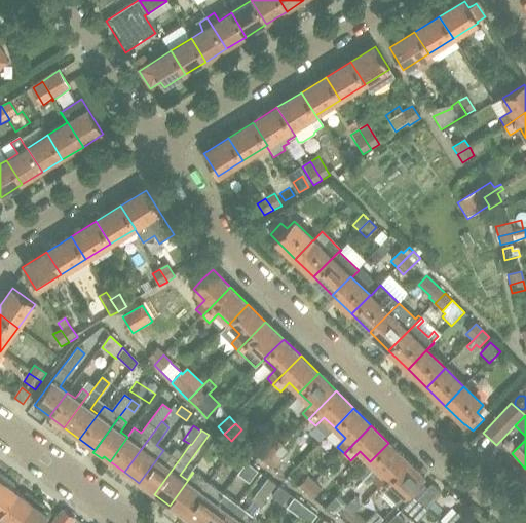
[(234,449),(219,437),(209,450),(224,462),(232,451),(234,449)]
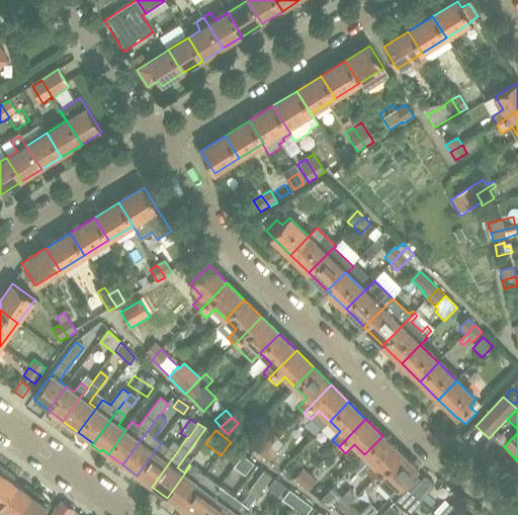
[(367,474),(373,481),(401,453),(382,436),(364,454),(375,465),(367,474)]
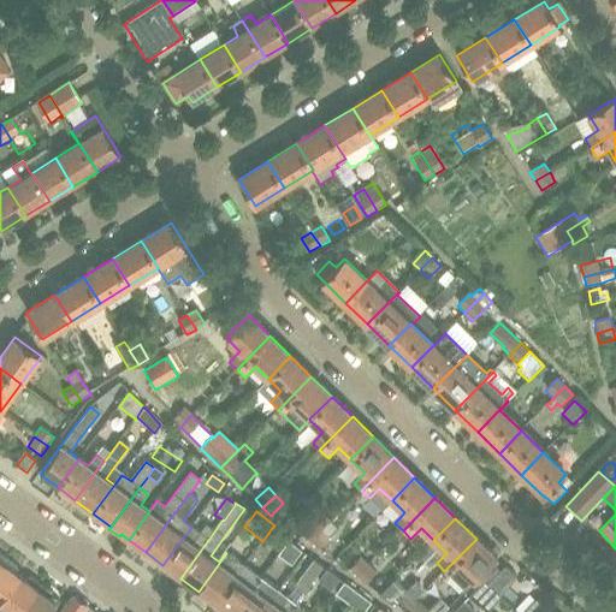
[(323,530),(321,530),(309,542),(319,551),(339,529),(331,522),(323,530)]
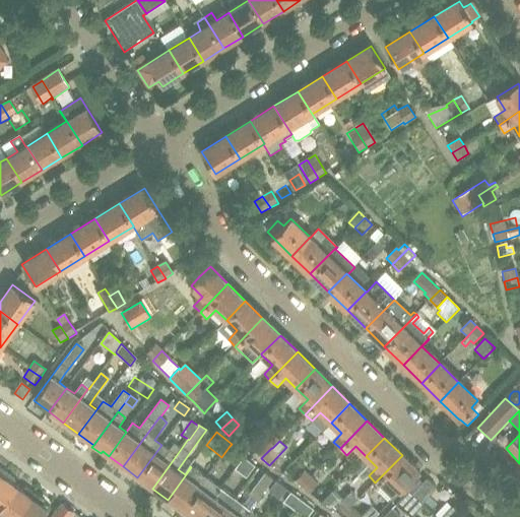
[(255,452),(256,453),(261,458),(271,448),(265,442),(255,452)]
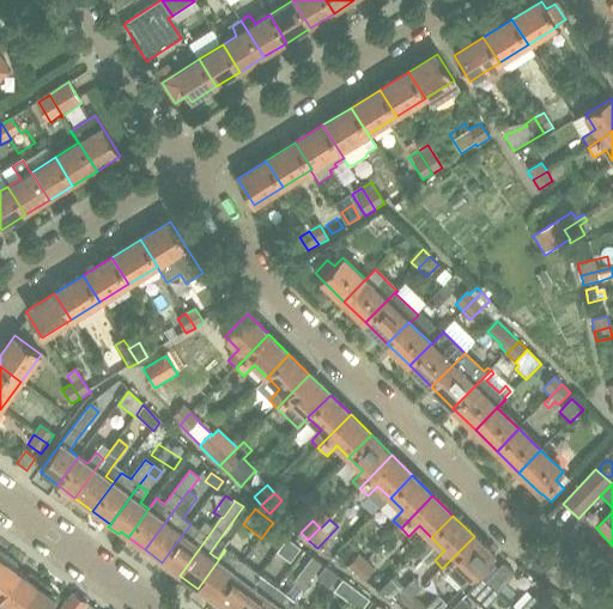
[(162,562),(180,576),(213,529),(205,523),(192,541),(183,534),(162,562)]
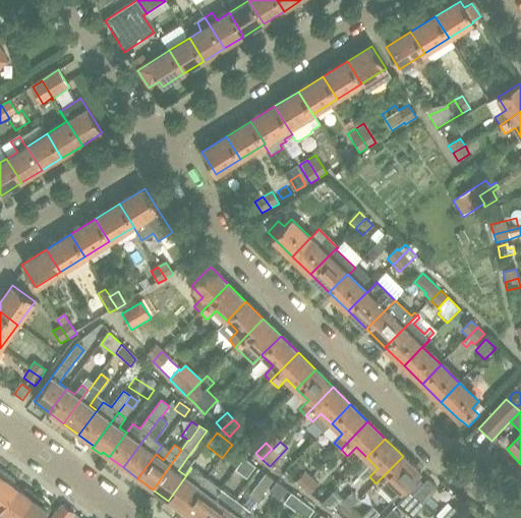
[(242,461),(244,458),(240,455),(230,467),(235,471),(235,470),(236,468),(236,469),(237,469),(242,461)]
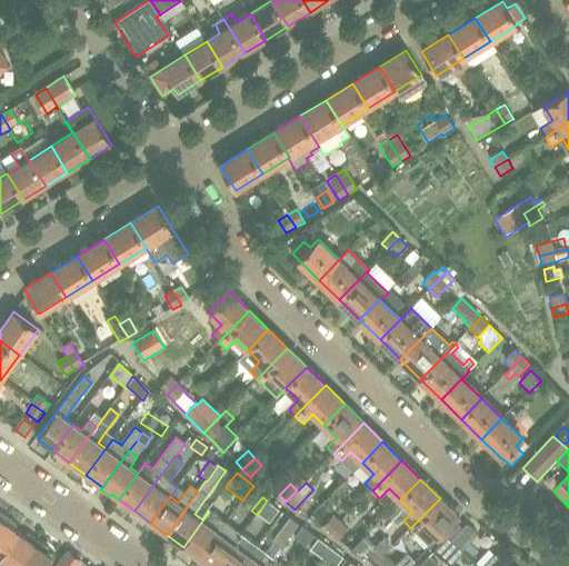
[(427,525),(439,537),(459,517),(440,498),(410,528),(418,535),(427,525)]
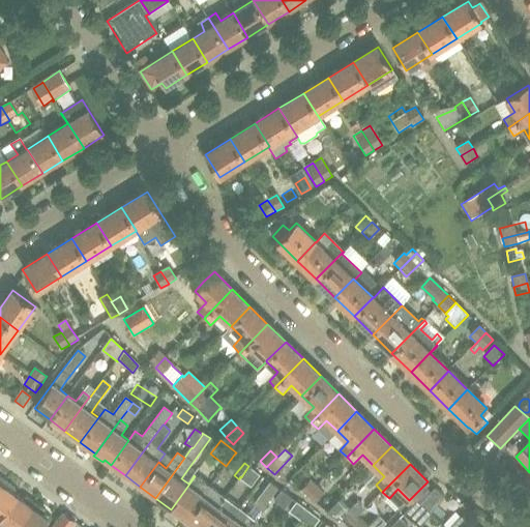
[(373,465),(360,478),(371,489),(375,485),(376,485),(384,476),(373,465)]
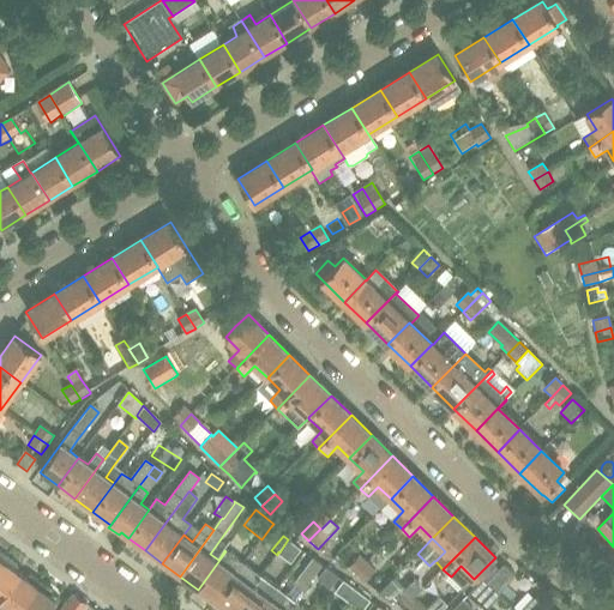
[(301,550),(294,544),(288,539),(286,543),(280,553),(278,553),(278,551),(277,554),(290,565),(301,550)]
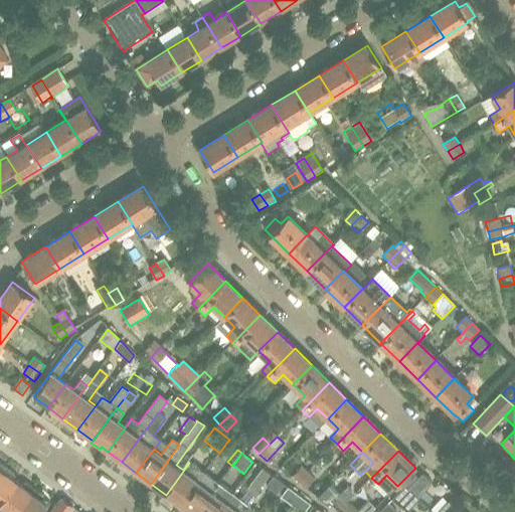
[(166,495),(180,506),(204,474),(189,463),(166,495)]
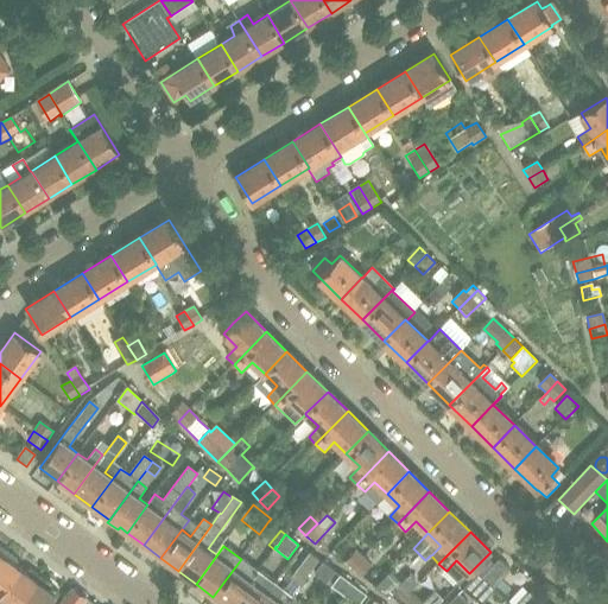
[(361,578),(362,577),(380,557),(372,548),(363,558),(352,570),(361,578)]
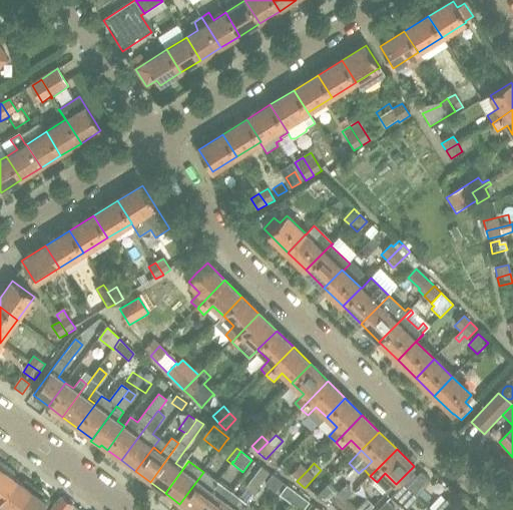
[(292,475),(297,481),(307,471),(301,465),(292,475)]
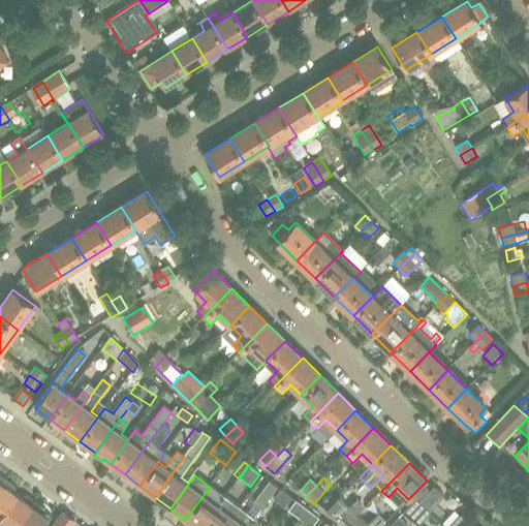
[(270,482),(253,503),(262,509),(278,489),(270,482)]
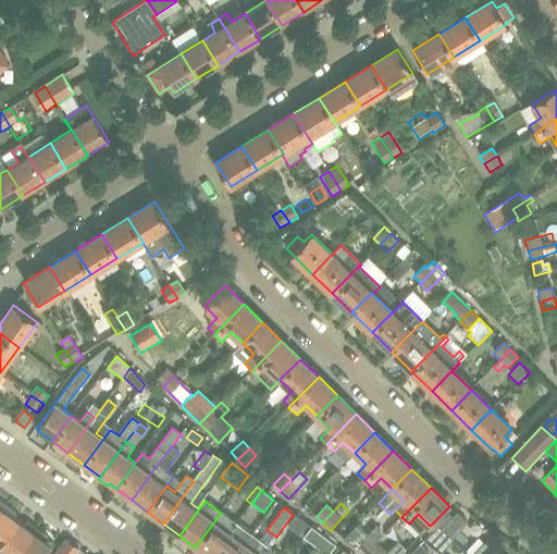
[(0,549),(20,524),(3,512),(0,515),(0,549)]
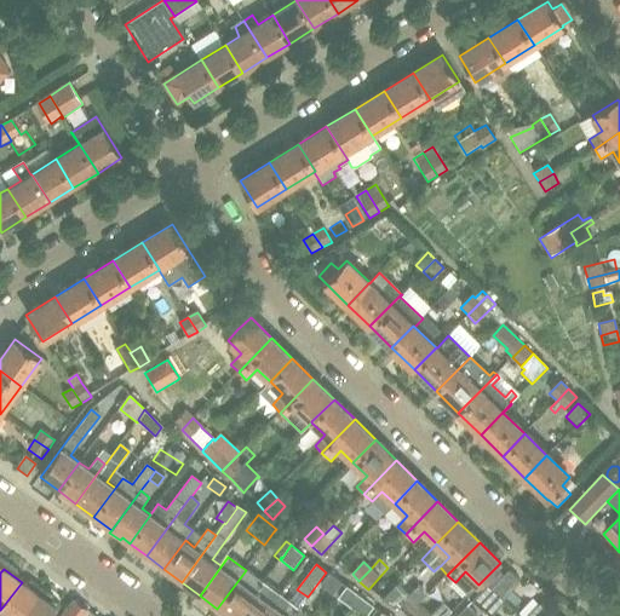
[(217,609),(225,615),(237,615),(264,583),(246,570),(217,609)]
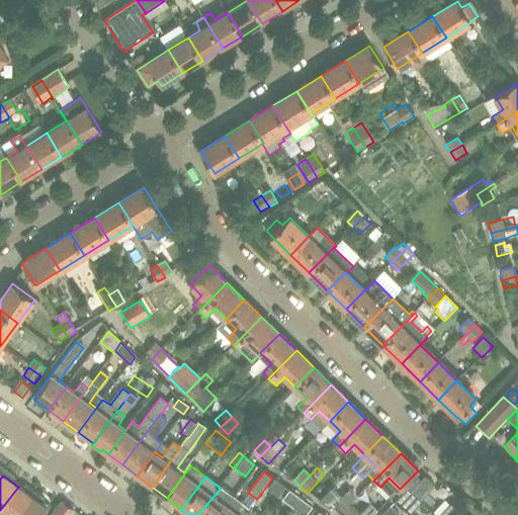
[(407,490),(416,499),(420,503),(435,487),(424,478),(411,492),(407,489),(407,490)]
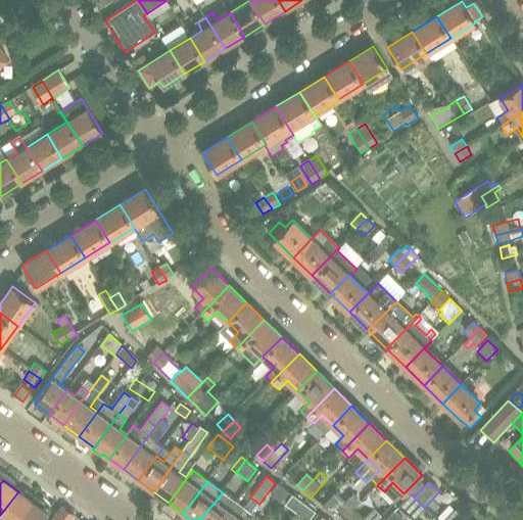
[(289,493),(278,484),(270,494),(281,503),(289,493)]
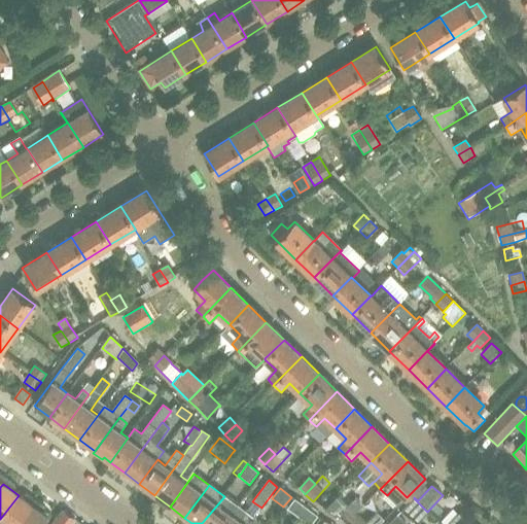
[(0,519),(0,523),(20,523),(34,505),(19,495),(0,519)]
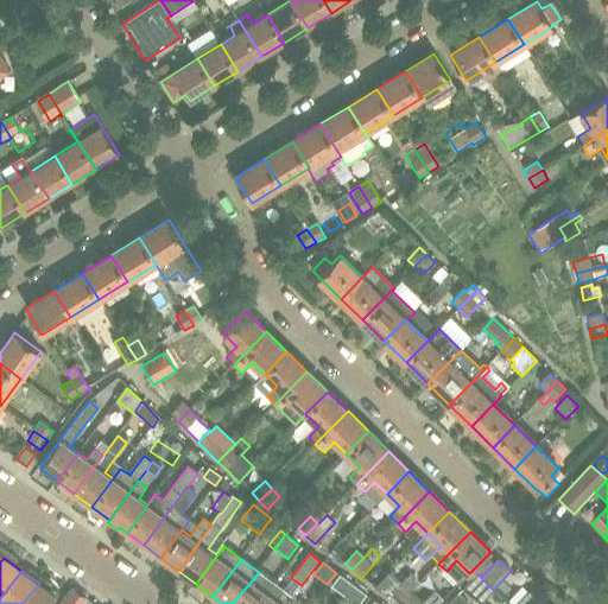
[(260,603),(276,584),(259,572),(233,603),(260,603)]
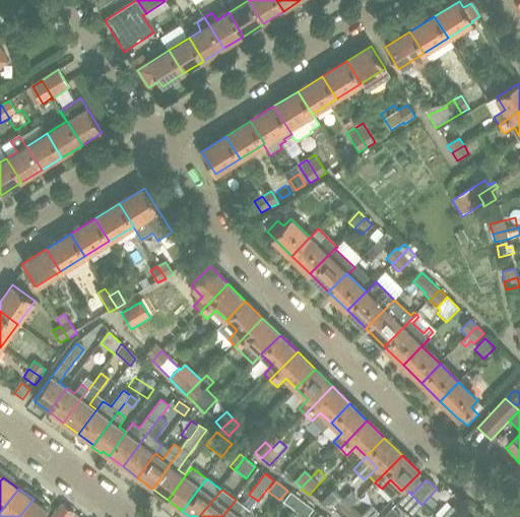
[(322,503),(320,504),(329,511),(334,511),(341,503),(341,498),(333,491),(322,503)]
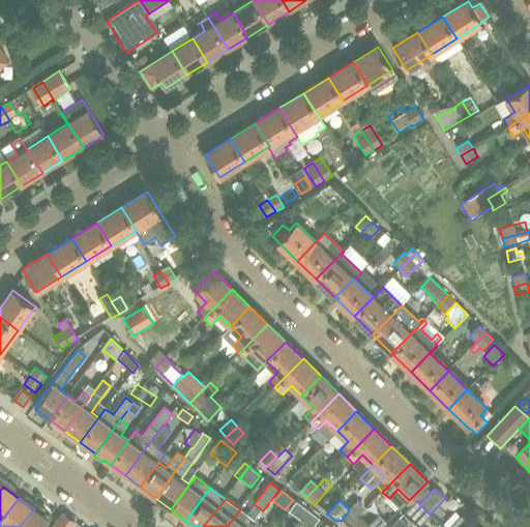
[(416,501),(406,511),(416,521),(425,510),(416,501)]
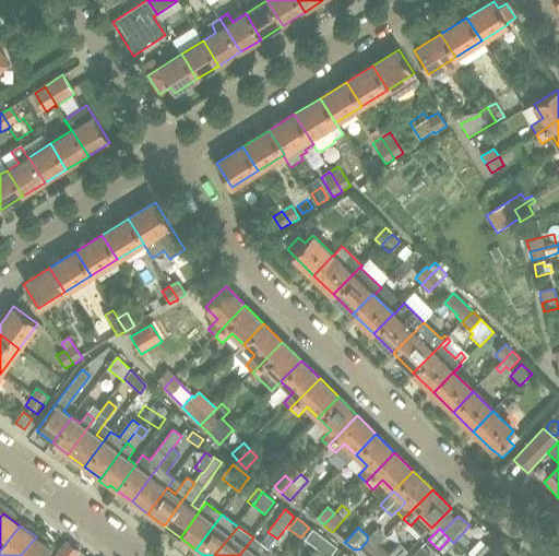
[(378,530),(369,539),(376,545),(384,536),(378,530)]
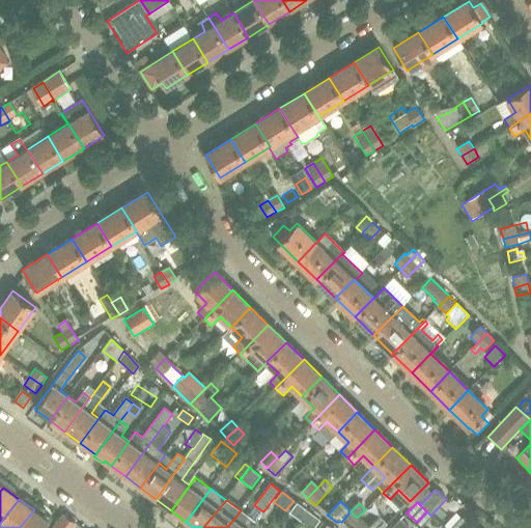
[(308,512),(297,504),(289,513),(301,522),(308,512)]
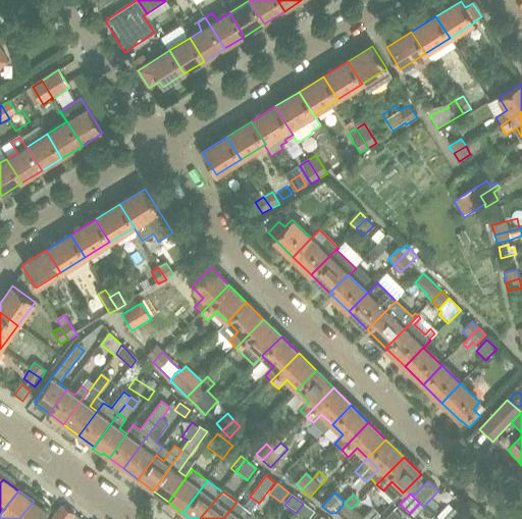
[(43,518),(48,512),(34,501),(19,518),(43,518)]
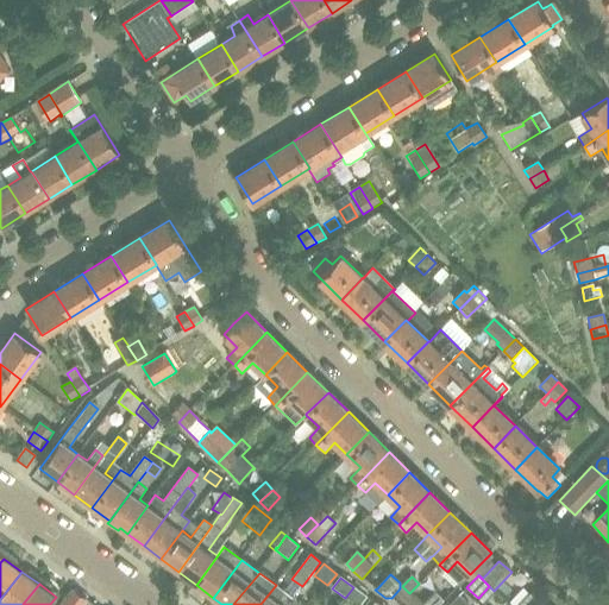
[(288,604),(293,598),(283,591),(276,585),(261,604),(288,604)]
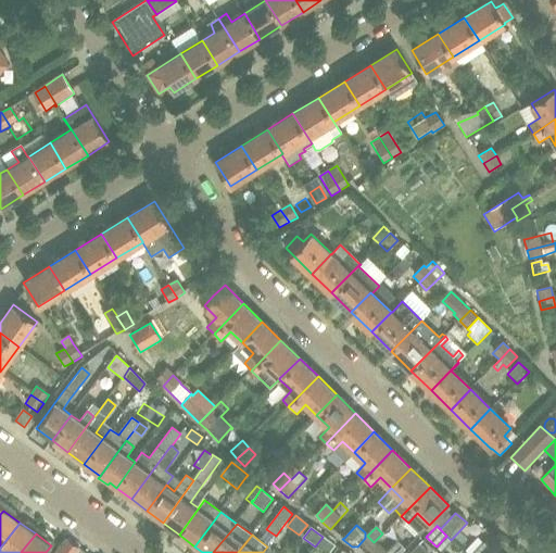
[(365,538),(357,547),(363,552),(365,552),(374,542),(367,536),(365,538)]
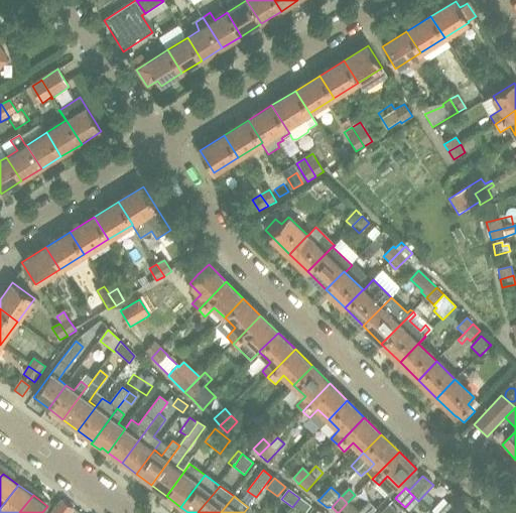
[(311,506),(299,498),(292,507),(300,512),(306,512),(311,506)]
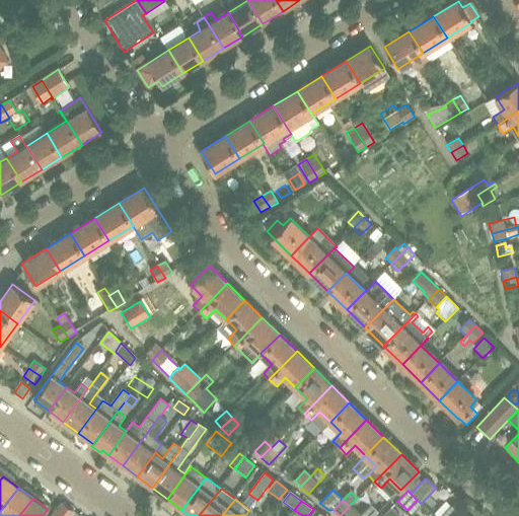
[(354,515),(356,513),(349,506),(341,515),(354,515)]
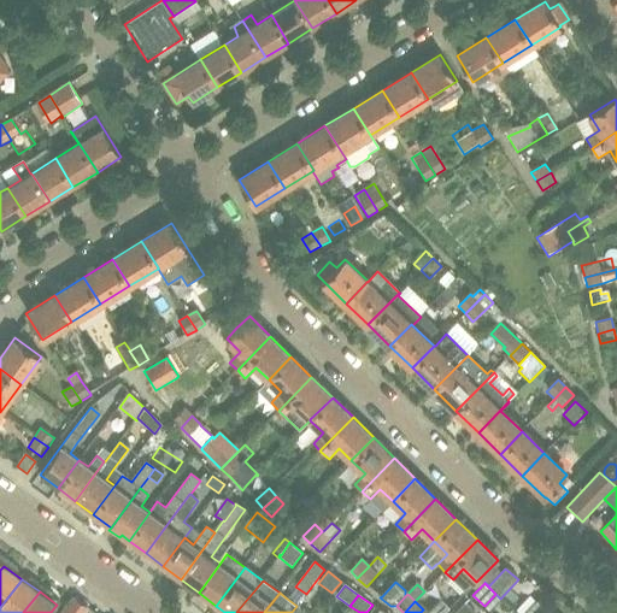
[(550,612),(538,601),(527,612),(550,612)]
